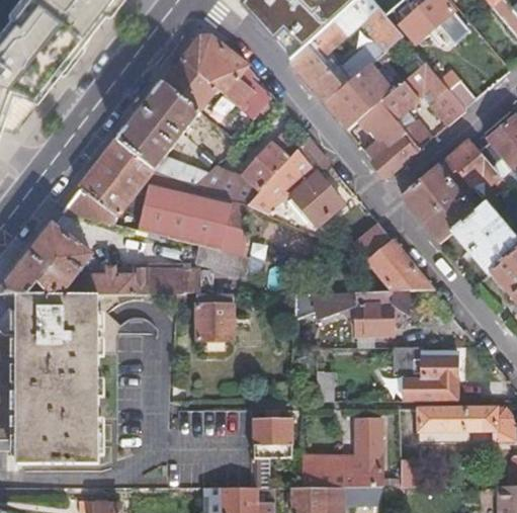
[(25,0),(15,14),(11,12),(0,28),(0,125),(2,126),(15,130),(115,0),(25,0)]
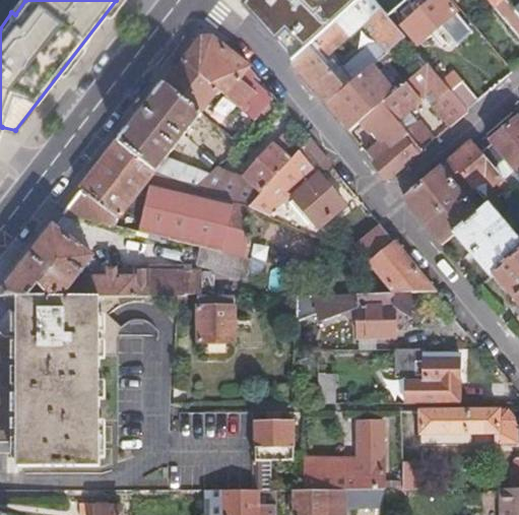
[(14,0),(8,9),(11,12),(15,14),(25,0),(14,0)]
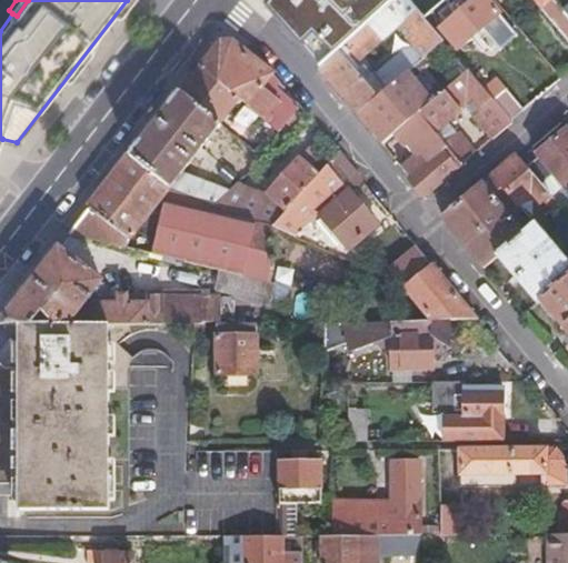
[(318,68),(362,29),(379,14),(395,0),(270,0),(266,7),(318,68)]
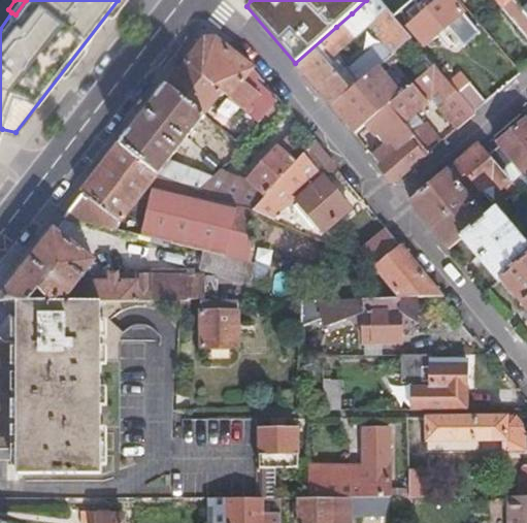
[(366,0),(352,13),(381,47),(371,50),(342,72),(353,85),(376,66),(409,39),(410,38),(393,18),(377,0),(366,0)]
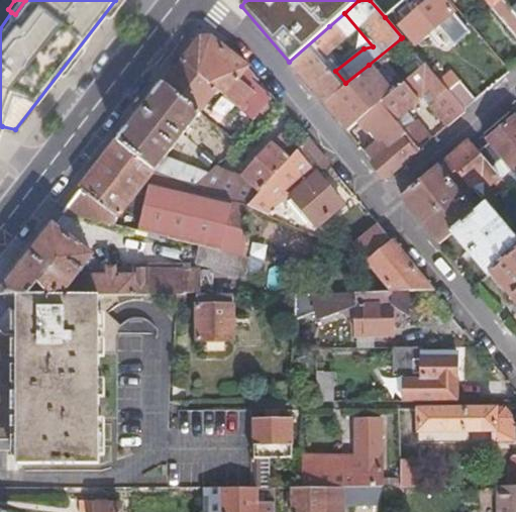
[(370,0),(385,17),(404,0),(370,0)]
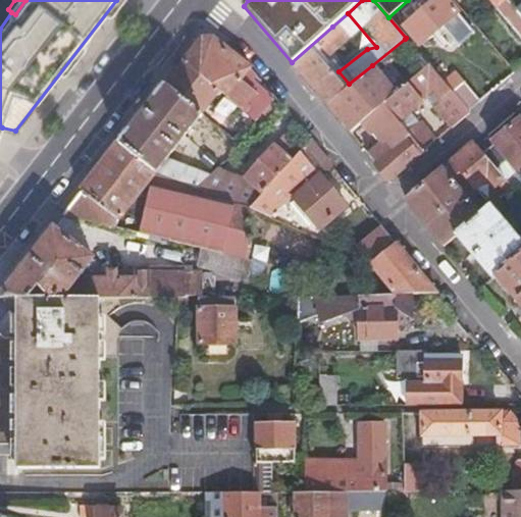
[(410,4),(400,12),(407,21),(403,24),(418,45),(457,13),(446,0),(432,0),(425,6),(420,0),(412,6),(410,4)]
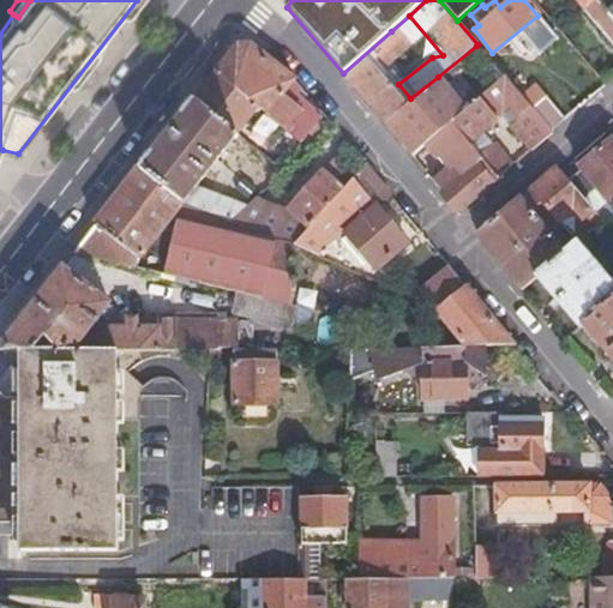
[(577,0),(578,1),(580,4),(611,43),(612,42),(612,16),(606,7),(600,0),(577,0)]
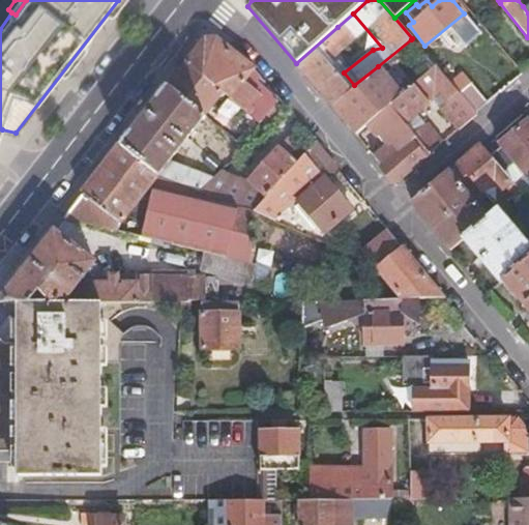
[(338,27),(296,63),(331,104),(345,92),(321,64),(350,39),(338,27)]
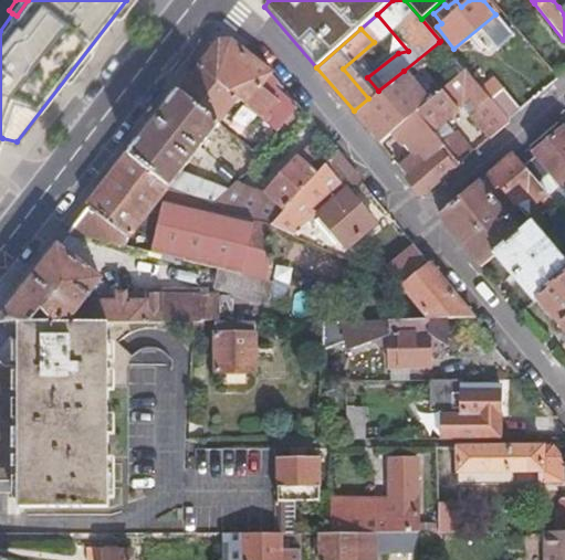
[(216,42),(178,88),(216,117),(234,93),(249,104),(261,116),(275,98),(259,84),(269,74),(227,41),(216,42)]
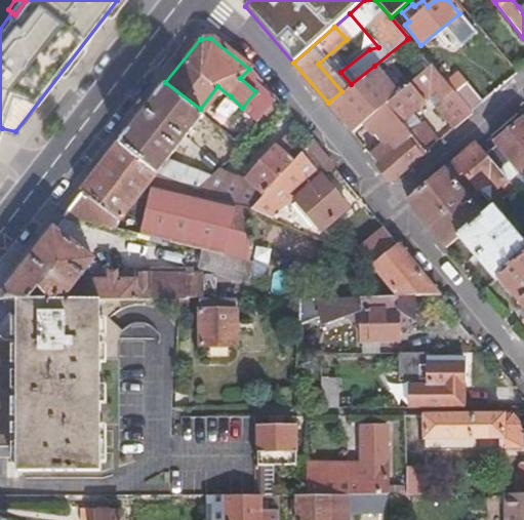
[(409,82),(385,102),(396,115),(399,118),(399,119),(411,109),(428,95),(452,125),(453,127),(472,112),(470,110),(445,81),(432,66),(431,67),(429,65),(408,81),(409,82)]
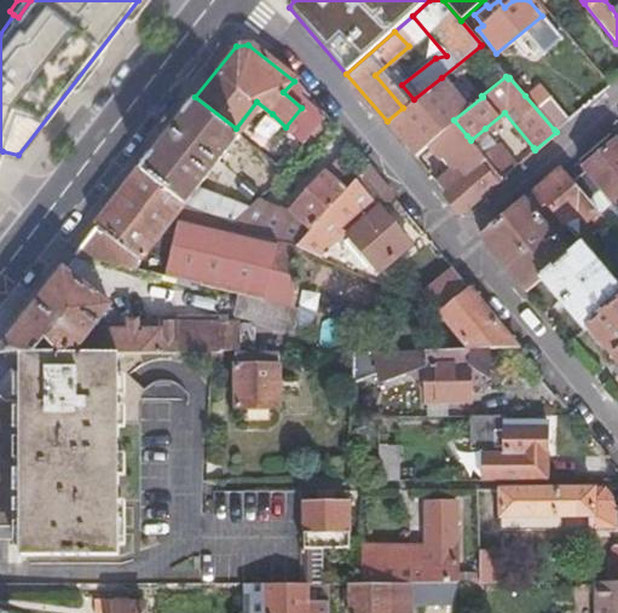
[(454,120),(452,119),(466,108),(442,77),(414,99),(403,108),(387,121),(414,154),(427,142),(442,129),(454,120)]
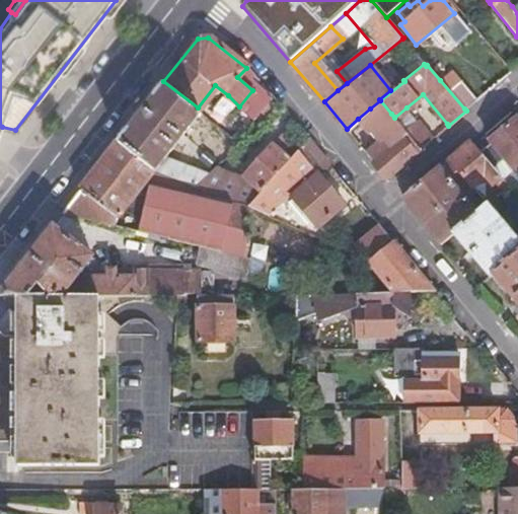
[(259,83),(246,68),(237,77),(252,90),(259,83)]
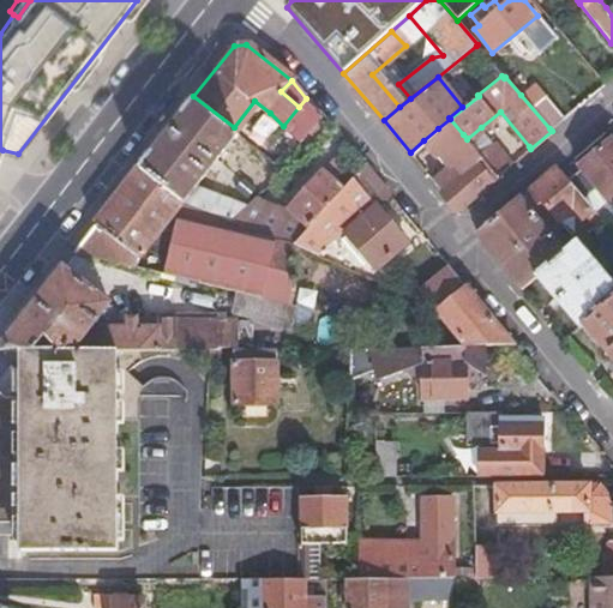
[(536,83),(521,95),(550,128),(564,115),(536,83)]
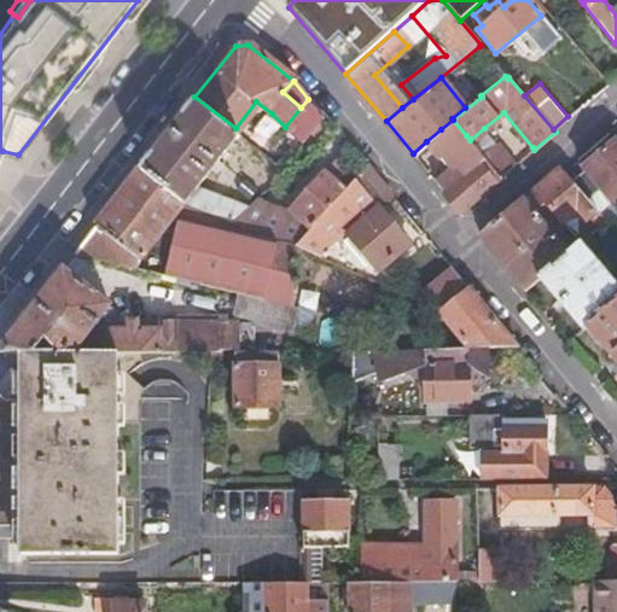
[(195,97),(140,168),(193,192),(219,204),(238,214),(244,207),(193,181),(236,128),(195,97)]
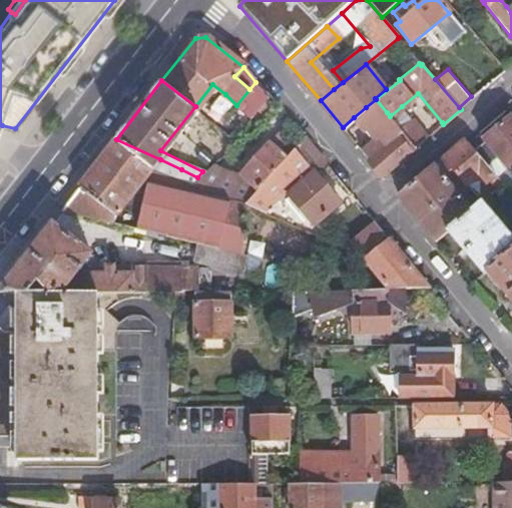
[(246,114),(267,95),(256,82),(249,89),(236,105),(246,114)]
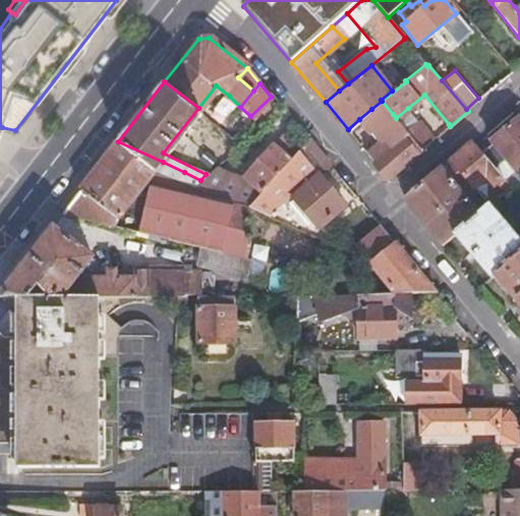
[(255,121),(276,102),(271,97),(250,116),(255,121)]
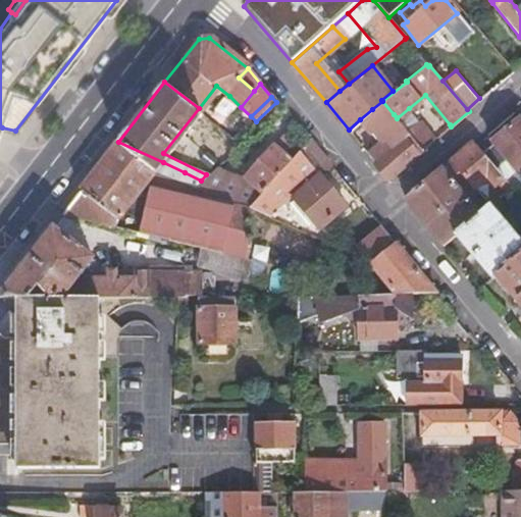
[(421,148),(418,145),(414,140),(407,132),(406,130),(399,121),(397,118),(397,117),(394,114),(382,101),(372,109),(360,119),(378,142),(366,152),(368,153),(373,160),(372,160),(386,178),(422,149),(421,148)]
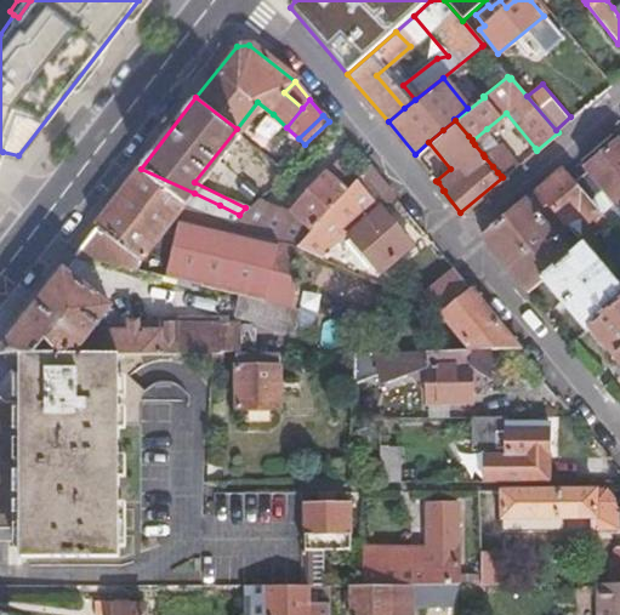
[(487,129),(472,141),(475,144),(483,154),(498,142),(487,129)]
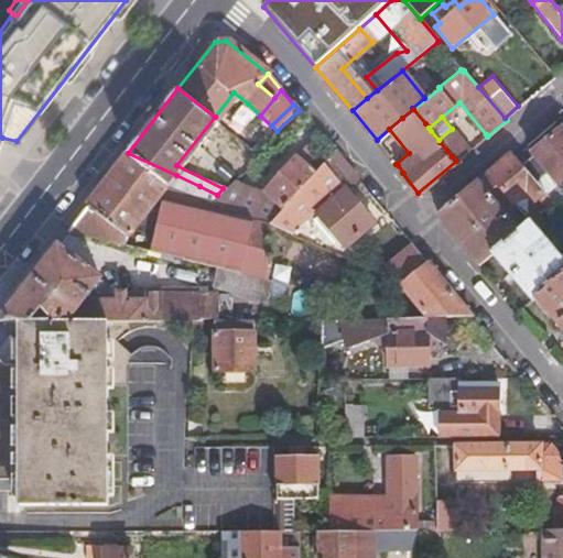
[(521,164),(545,193),(562,177),(562,127),(561,126),(531,151),(533,154),(521,164)]
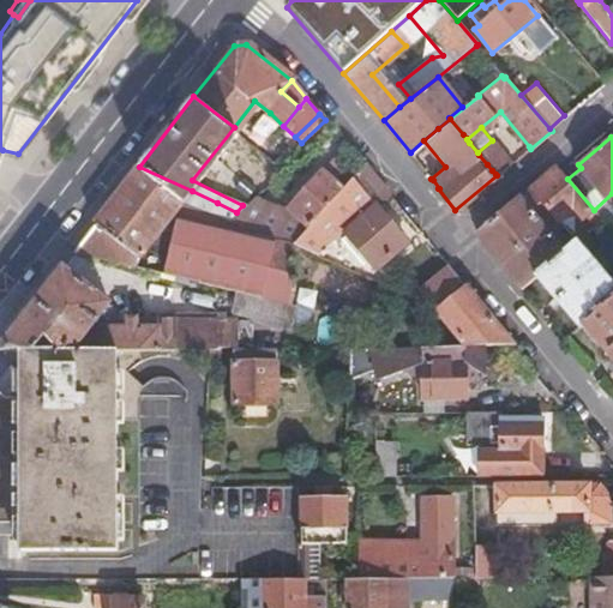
[(492,140),(478,152),(479,155),(487,164),(492,170),(496,174),(510,162),(492,140)]
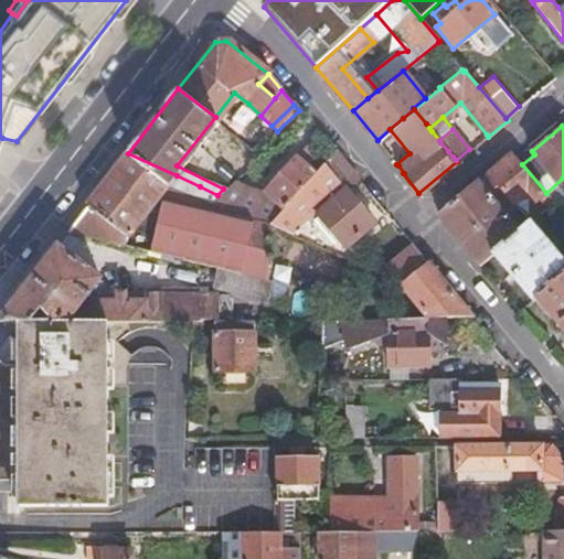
[(217,195),(265,217),(322,163),(309,148),(310,141),(308,142),(249,200),(241,190),(243,189),(233,178),(223,189),(217,195)]
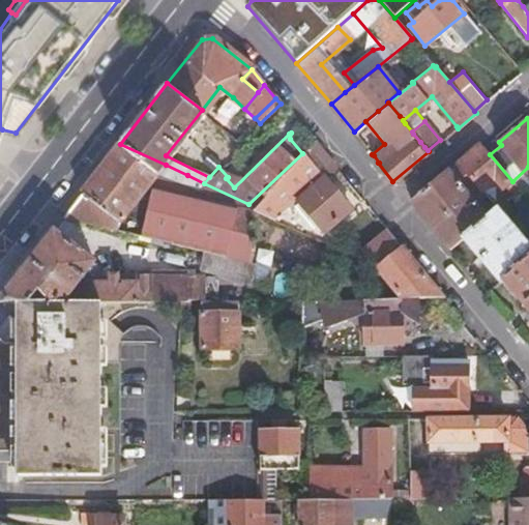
[(302,153),(248,204),(274,216),(295,200),(322,232),(349,209),(322,177),(334,168),(314,143),(302,153)]
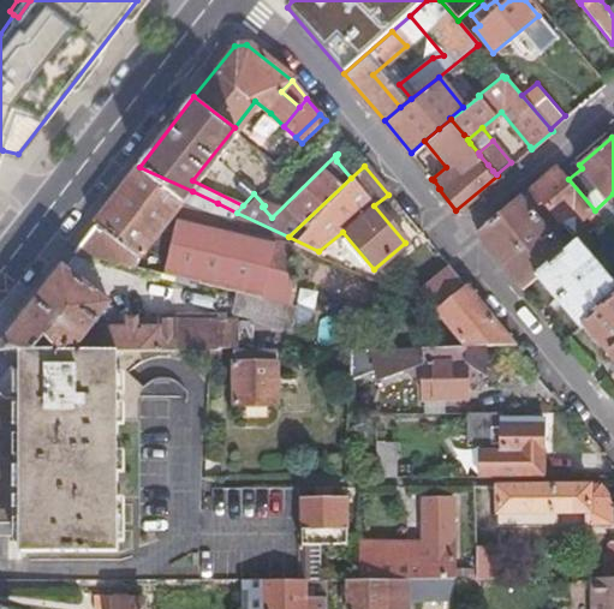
[(556,166),(531,186),(553,212),(561,221),(577,209),(585,219),(595,210),(568,179),(559,168),(556,166)]
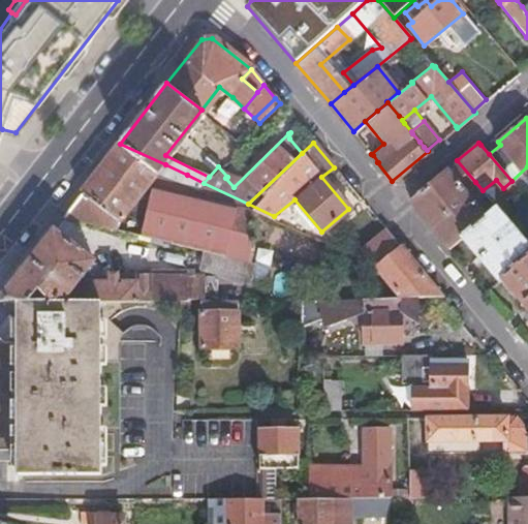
[(120,144),(64,216),(116,227),(165,164),(120,144)]
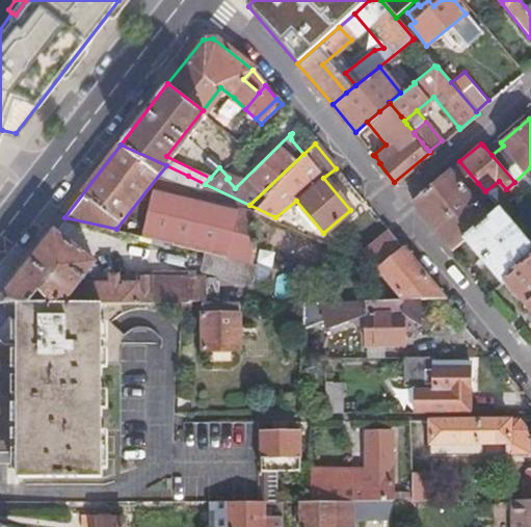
[(412,202),(451,248),(462,238),(487,217),(478,206),(483,203),(477,195),(473,199),(467,191),(478,183),(459,161),(412,202)]
